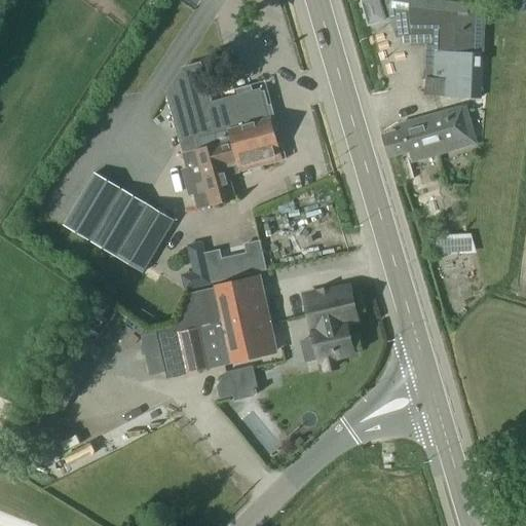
[(386,0),(384,9),(393,38),(411,35),(431,35),(431,77),(421,77),(421,95),(481,98),(481,8),(481,5),(437,0),(386,0)]
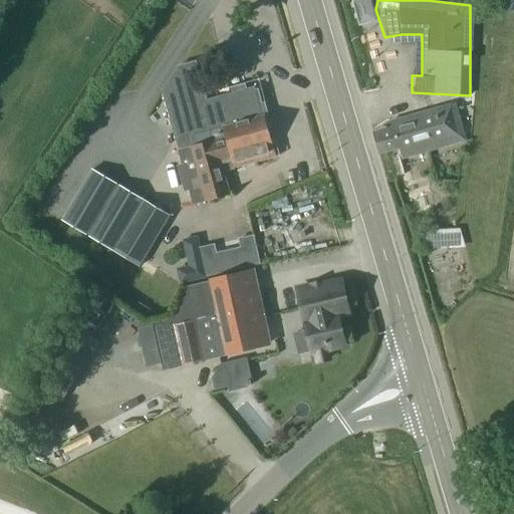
[(162,91),(179,152),(193,204),(228,195),(222,172),(272,158),(261,117),(267,115),(264,102),(258,104),(254,88),(205,102),(194,63),(178,67),(162,91)]
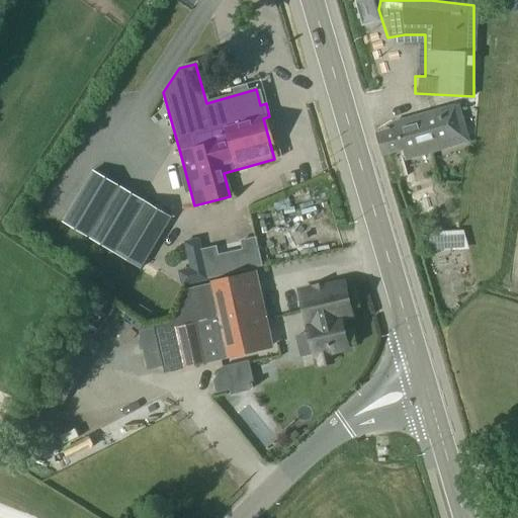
[(385,140),(380,141),(383,149),(389,148),(390,153),(403,149),(406,158),(466,142),(456,107),(402,121),(404,130),(384,135),(385,140)]
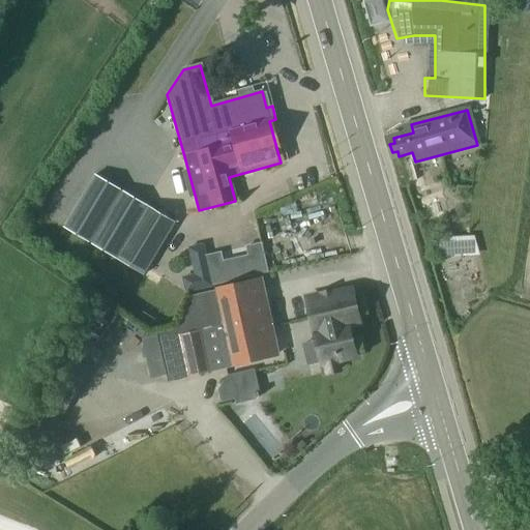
[(94,175),(63,227),(143,275),(174,223),(94,175)]
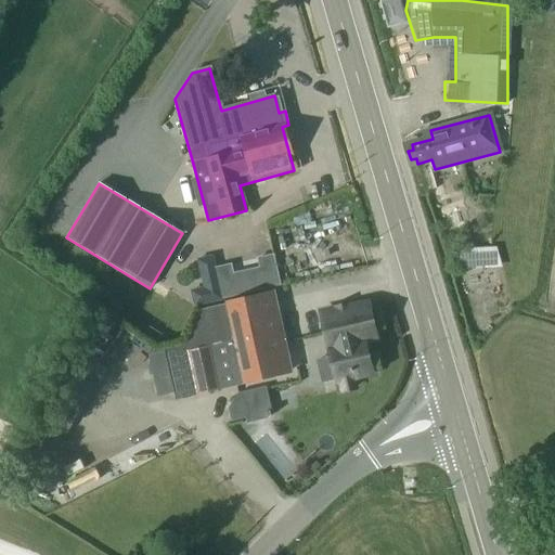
[(233,219),(209,223),(211,233),(235,229),(233,219)]
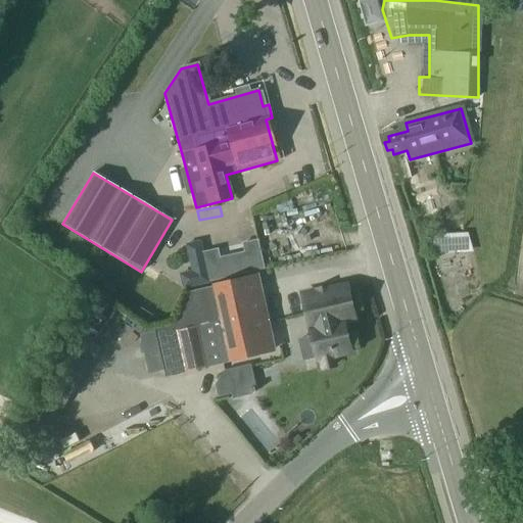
[(456,250),(473,249),(469,235),(455,235),(456,250)]
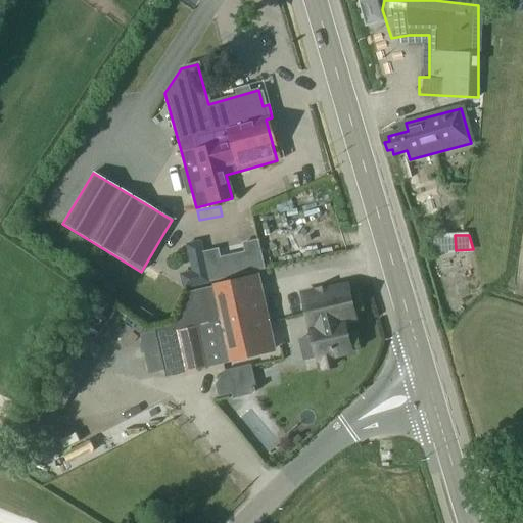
[(251,269),(263,266),(256,238),(244,241),(251,269)]
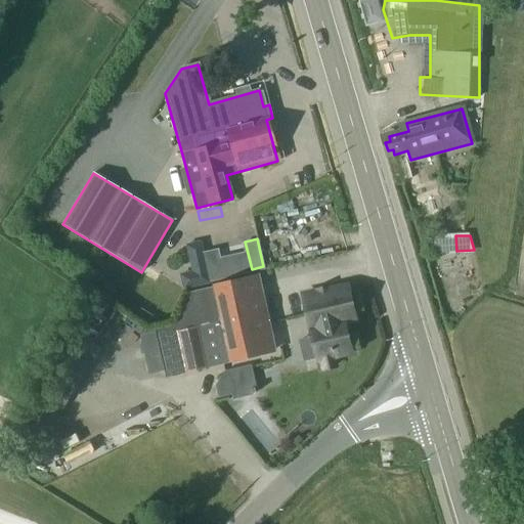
[(186,246),(195,286),(209,282),(200,243),(186,246)]
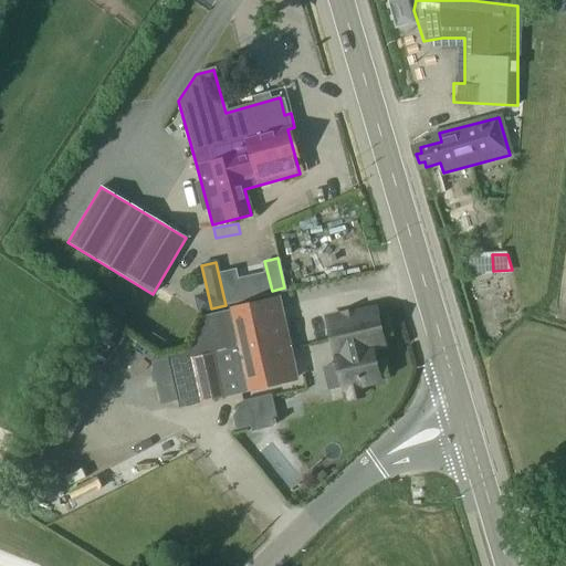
[(190,354),(167,359),(179,411),(293,384),(273,303),(230,313),(230,314),(203,321),(190,354)]
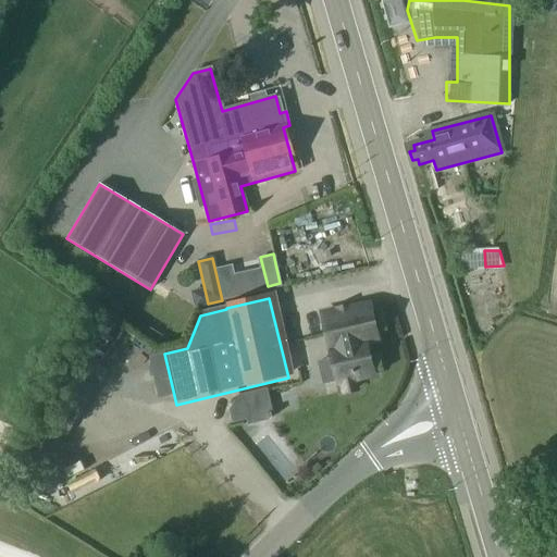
[(370,308),(324,319),(341,386),(375,378),(367,346),(378,343),(370,308)]
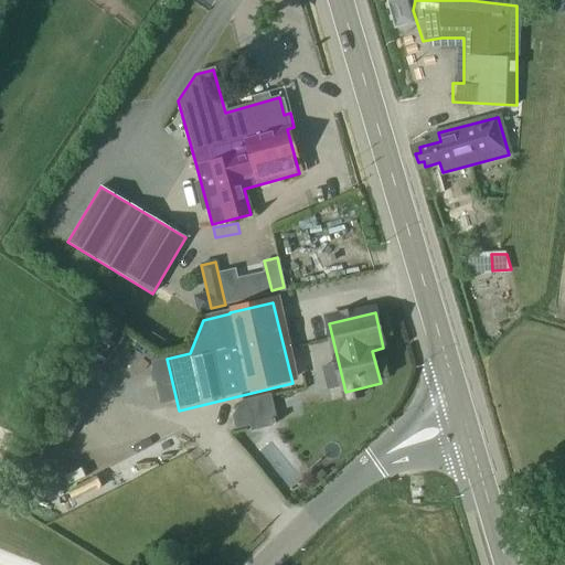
[(174,407),(173,395),(157,396),(158,408),(174,407)]
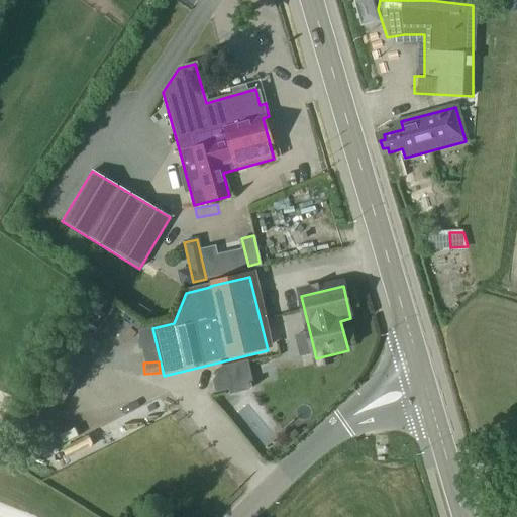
[(247,364),(221,370),(212,385),(215,397),(228,393),(230,399),(253,393),(247,364)]
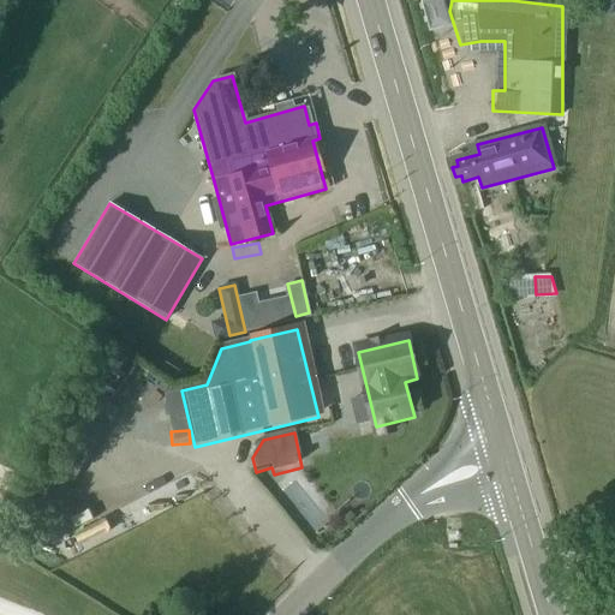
[(286,502),(302,496),(294,479),(279,484),(286,502)]
